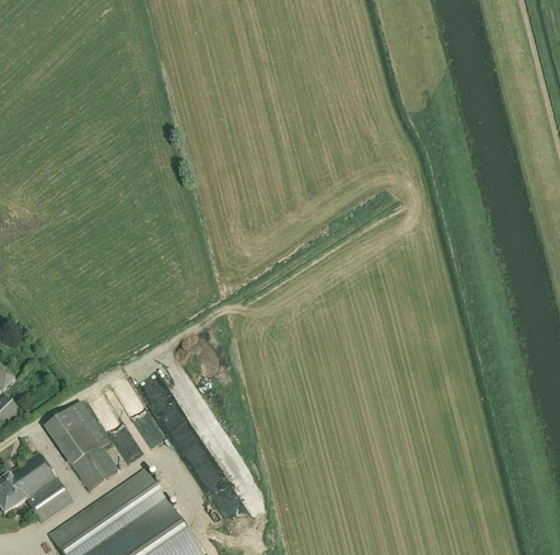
[(3,388),(14,374),(0,361),(0,386),(1,385),(3,388)]
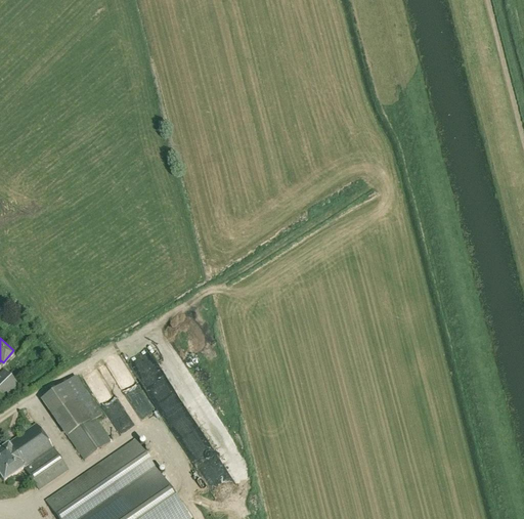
[(96,366),(103,385),(111,382),(115,391),(120,389),(108,361),(96,366)]
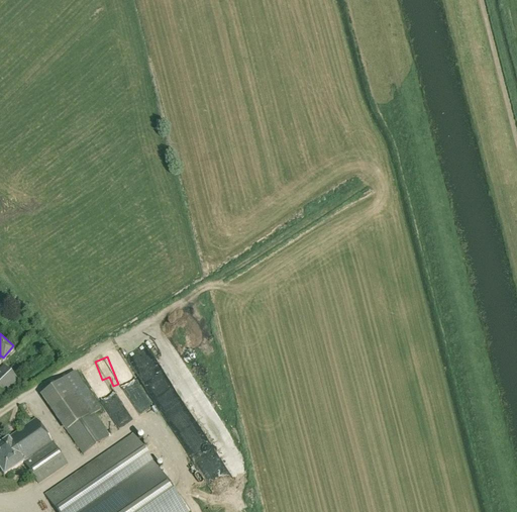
[(0,393),(17,376),(4,362),(0,365),(0,397),(2,395),(0,393)]
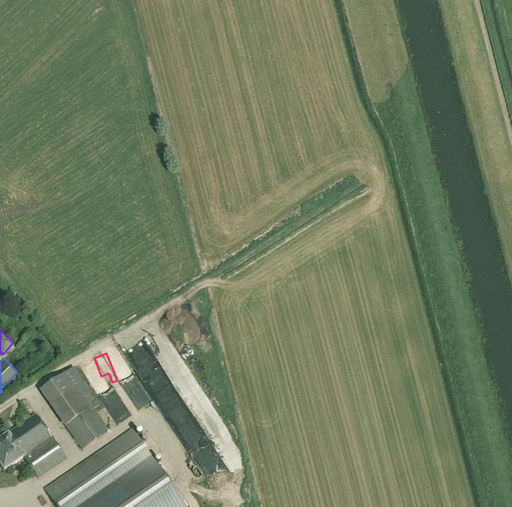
[(72,368),(39,391),(62,424),(64,422),(80,446),(103,430),(88,408),(95,403),(72,368)]
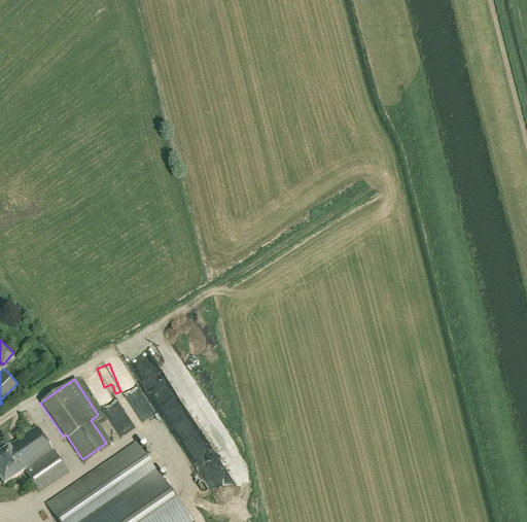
[(136,394),(147,416),(164,408),(151,386),(136,394)]
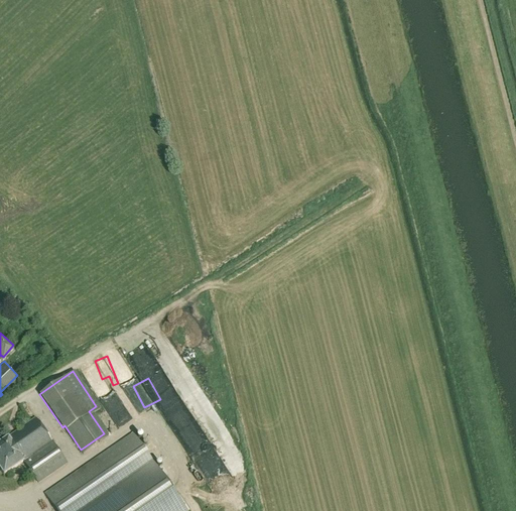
[(126,419),(137,412),(134,408),(123,415),(126,419)]
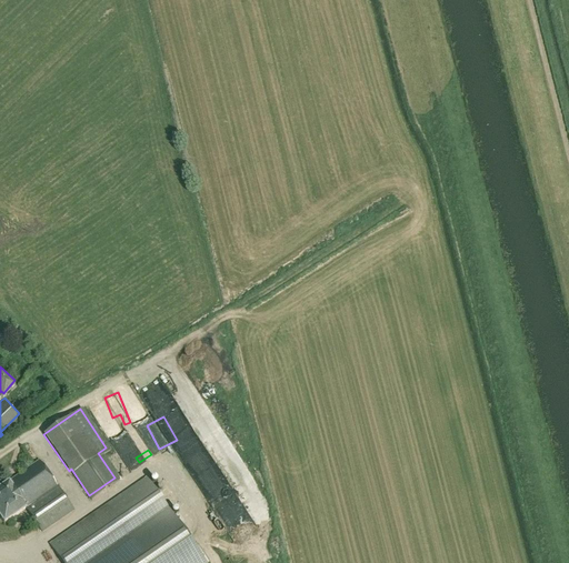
[(73,505),(40,456),(9,478),(9,476),(0,483),(0,512),(5,519),(26,503),(42,528),(73,505)]
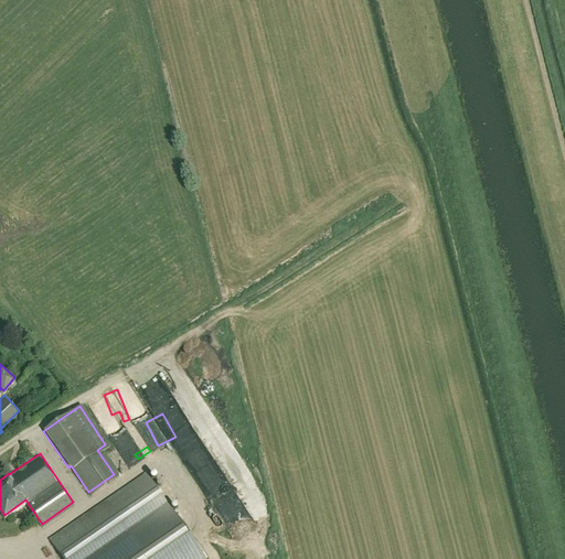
[(202,558),(205,557),(146,469),(49,536),(65,558),(202,558)]
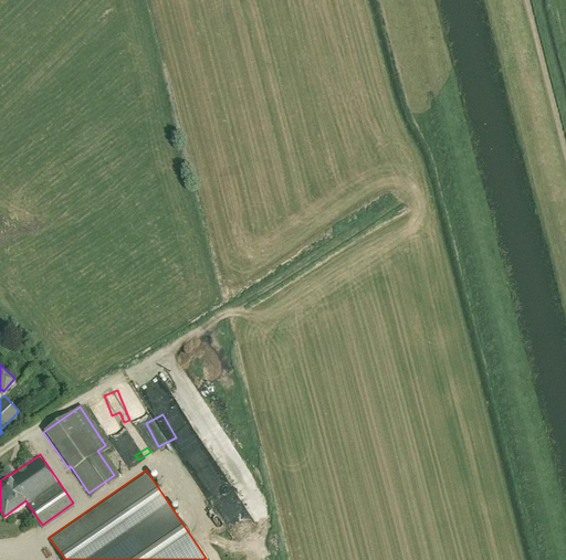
[(279,542),(286,541),(285,534),(278,536),(279,542)]
